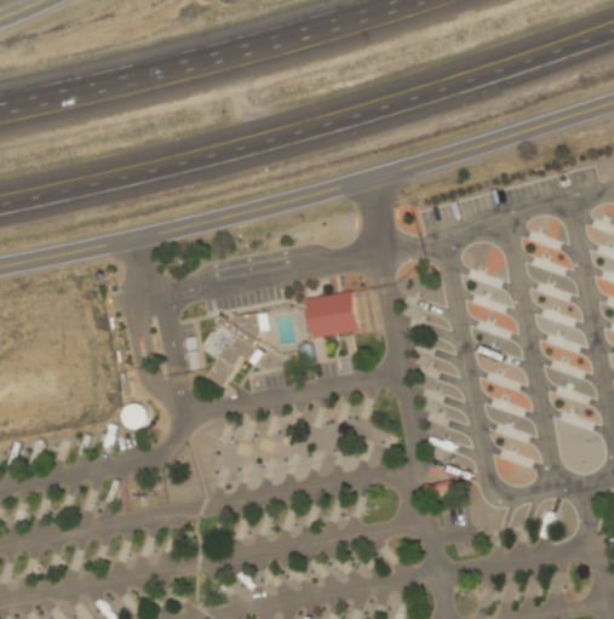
[(303,299),(310,339),(354,331),(348,292),(303,299)]
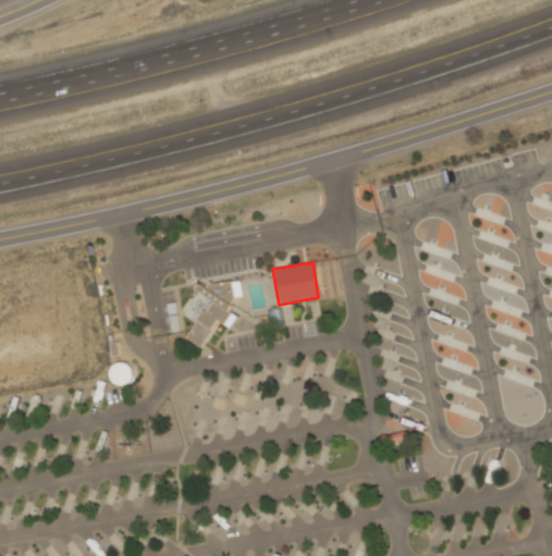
[(203,287),(206,282),(210,284),(228,282),(231,299),(228,305),(203,287)]
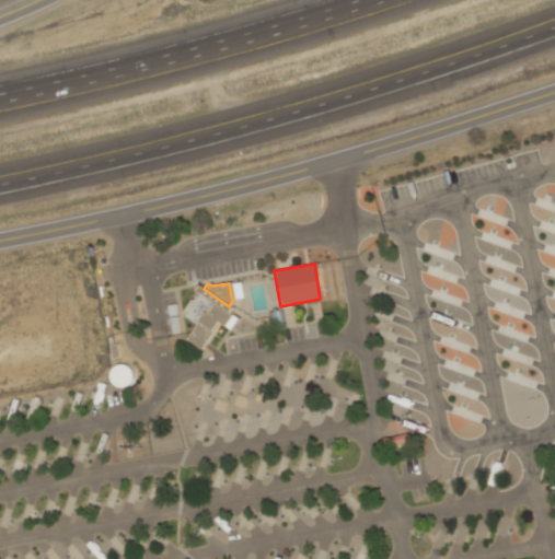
[(198,286),(195,290),(199,292),(215,303),(229,313),(231,307),(229,306),(204,289),(198,286)]
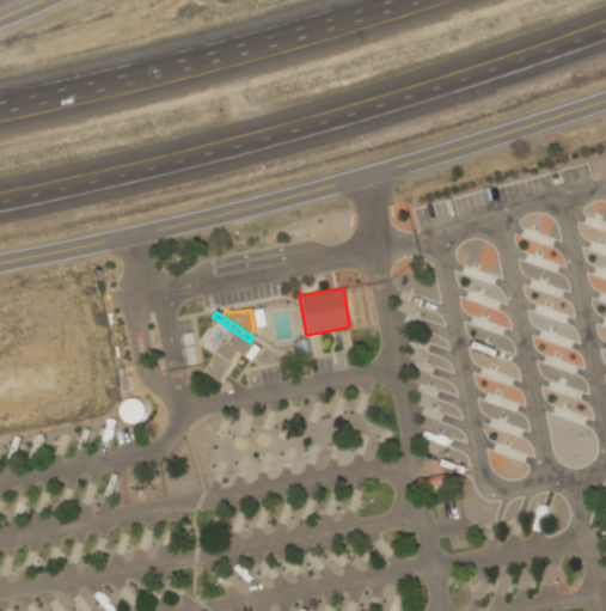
[(218,319),(213,327),(206,328),(195,344),(212,356),(201,372),(218,384),(231,362),(215,352),(222,341),(226,343),(234,331),(218,319)]
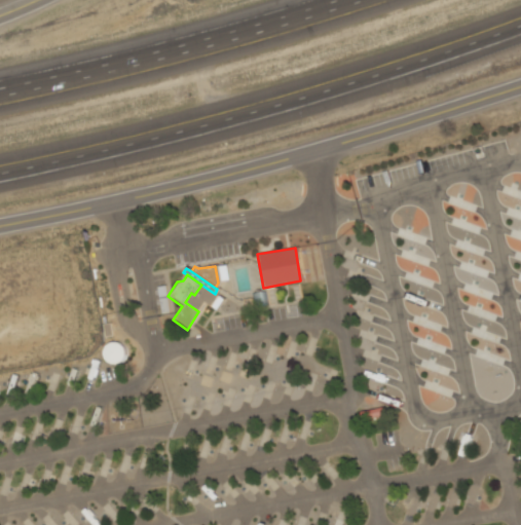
[(201,285),(194,295),(191,293),(185,302),(198,311),(205,302),(211,306),(218,296),(215,294),(201,285)]
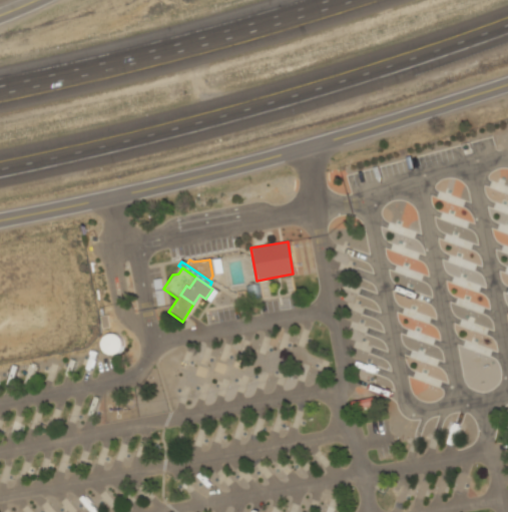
[(121,339),(123,342),(123,345),(123,349),(121,352),(119,355),(116,356),(112,357),(109,356),(106,355),(103,352),(102,349),(101,345),(102,341),(104,338),(107,336),(111,335),(114,335),(118,336),(121,339)]
